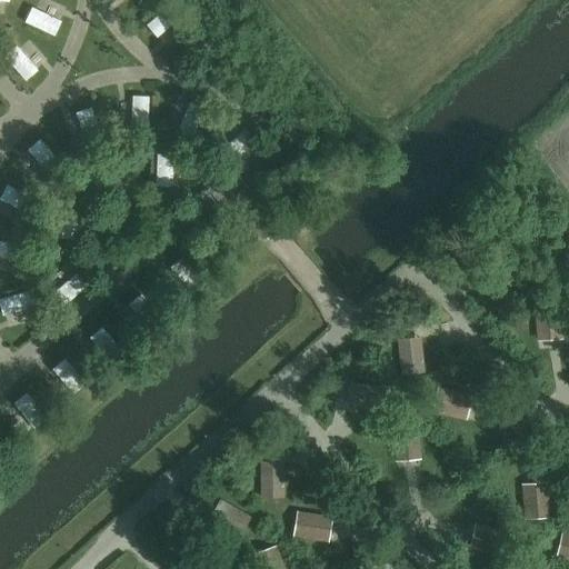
[(182,18),(171,6),(148,26),(158,39),(182,18)]
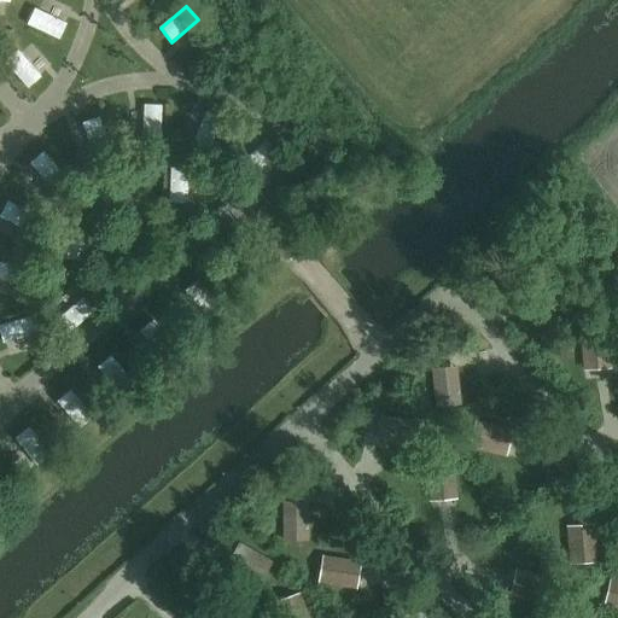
[(59,40),(66,23),(35,9),(28,25),(59,40)]
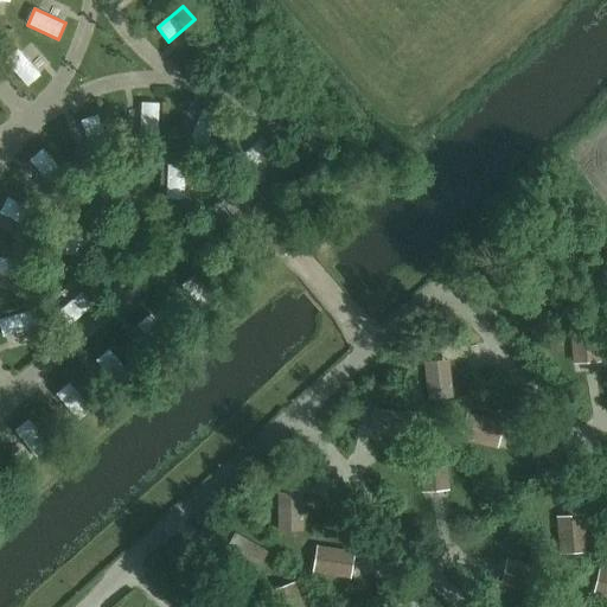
[(29,85),(40,74),(17,50),(5,62),(29,85)]
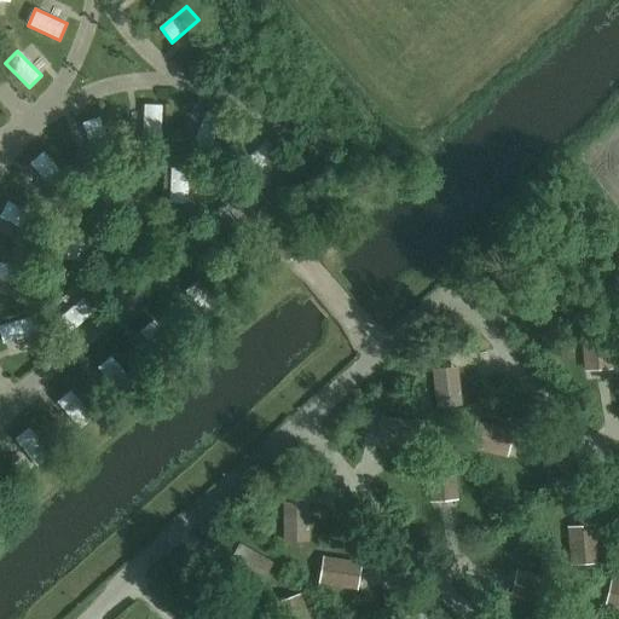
[(162,108),(144,105),(142,140),(160,142),(162,108)]
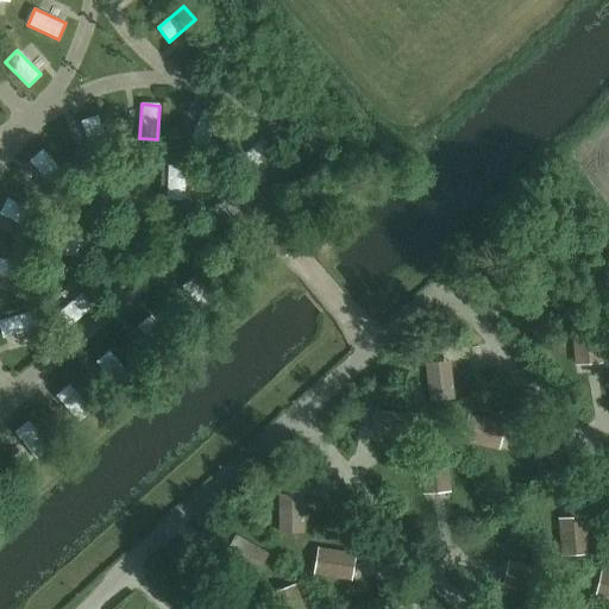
[(220,118),(203,111),(189,142),(206,149),(220,118)]
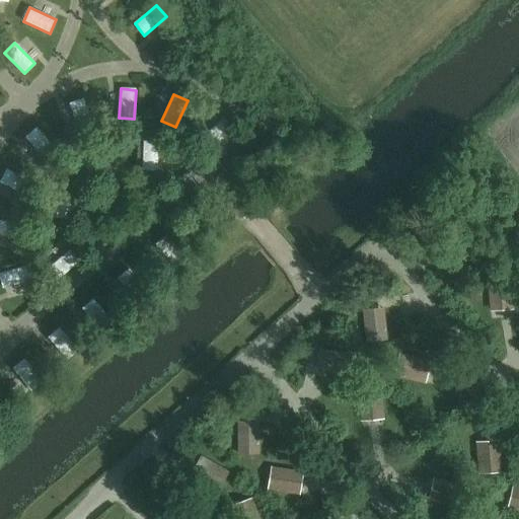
[(84,100),(70,104),(77,133),(92,129),(84,100)]
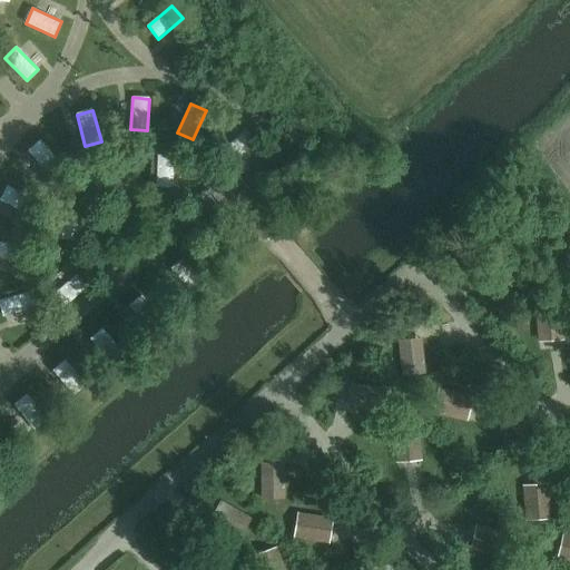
[(256,143),(245,130),(220,151),(232,164),(256,143)]
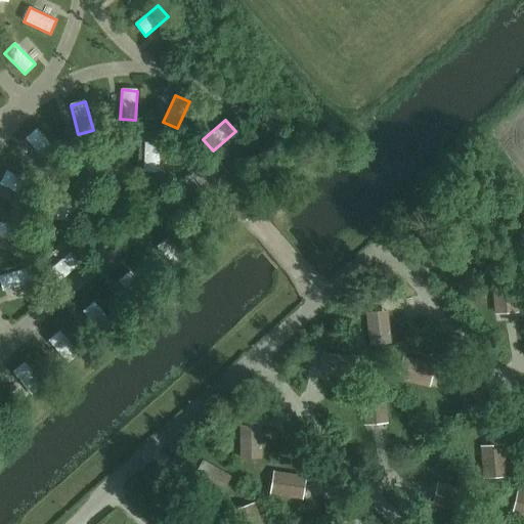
[(39,132),(27,140),(44,165),(56,156),(39,132)]
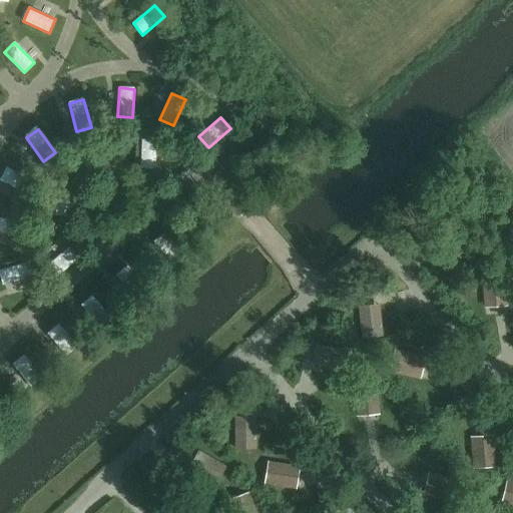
[(157,140),(142,138),(140,167),(154,168),(157,140)]
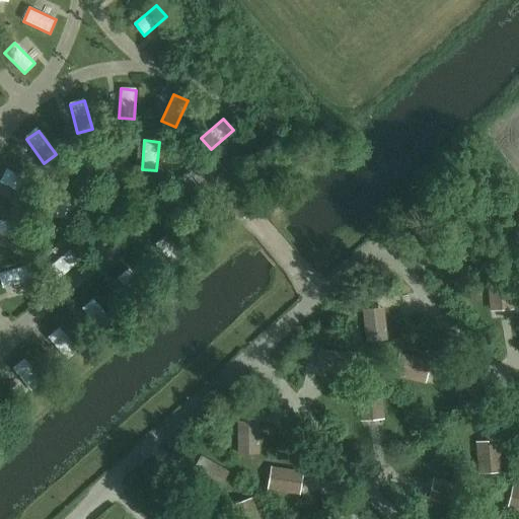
[(9,169),(2,182),(28,197),(35,183),(9,169)]
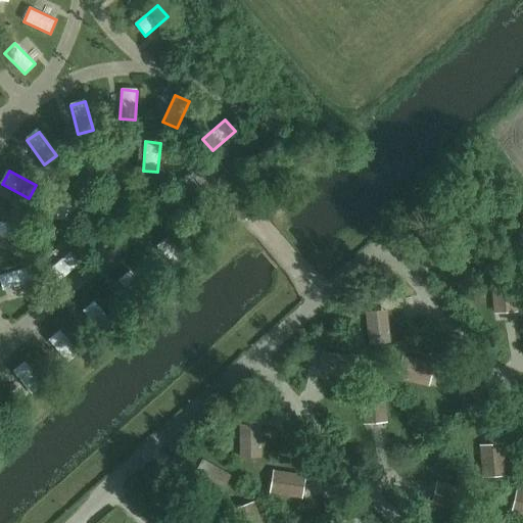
[(0,222),(0,237),(22,240),(24,225),(0,222)]
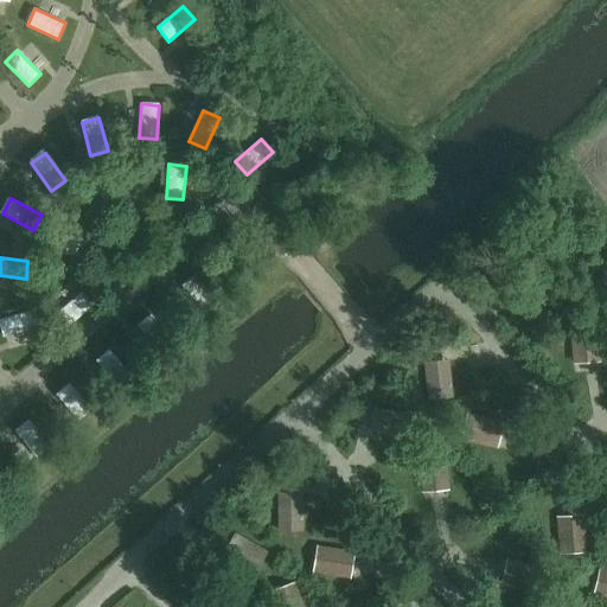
[(202,312),(215,300),(192,275),(179,286),(202,312)]
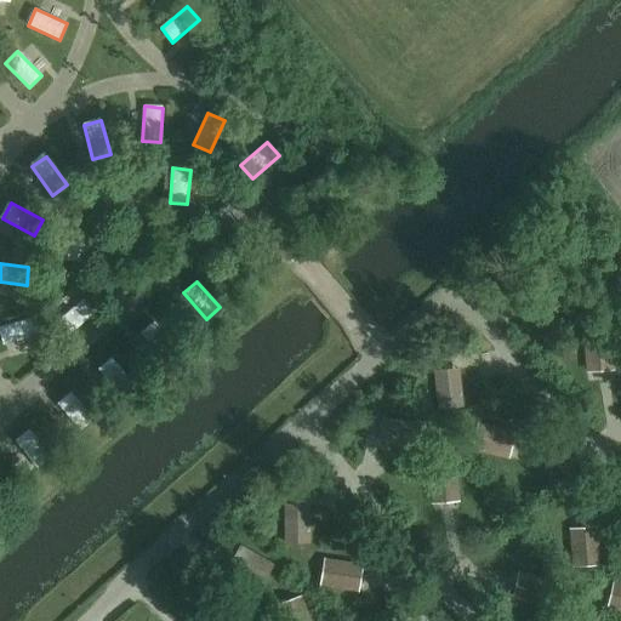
[(60,323),(72,336),(98,313),(86,300),(60,323)]
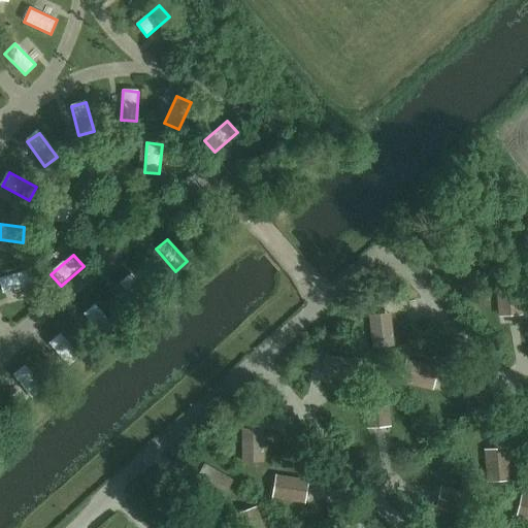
[(138,303),(150,293),(131,270),(119,281),(138,303)]
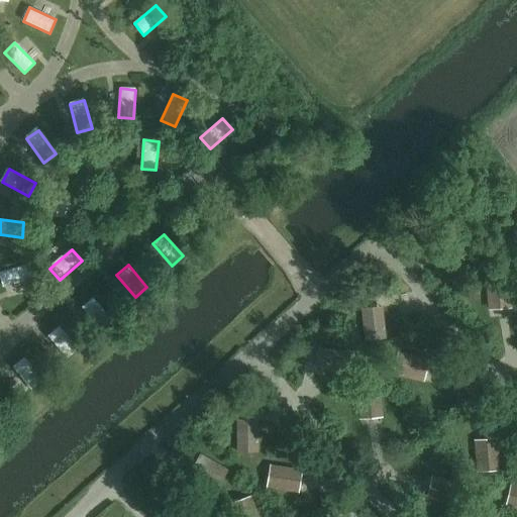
[(0,273),(4,287),(32,280),(28,266),(0,273)]
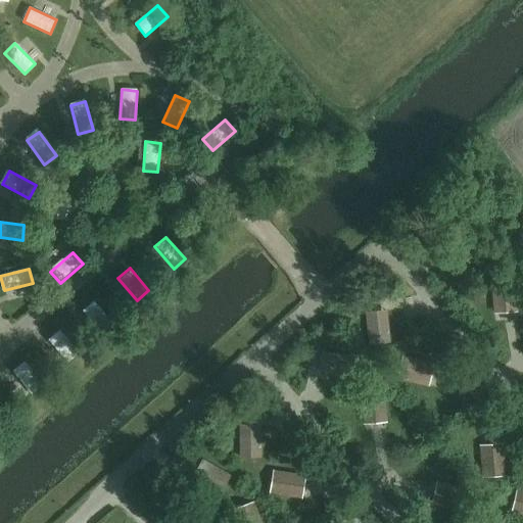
[(494,315),(502,314),(517,313),(515,280),(492,282),(494,315)]
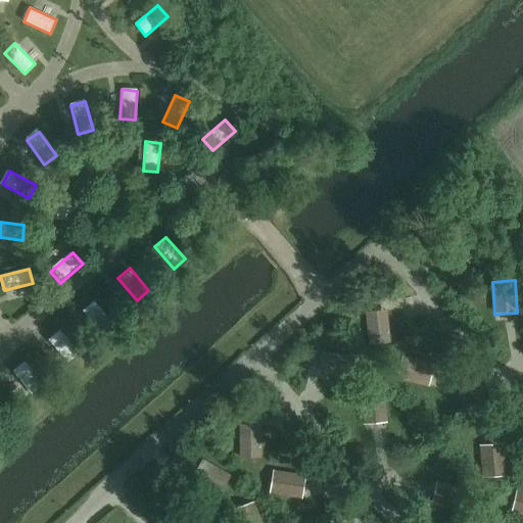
[(103,329),(114,319),(95,297),(84,306),(103,329)]
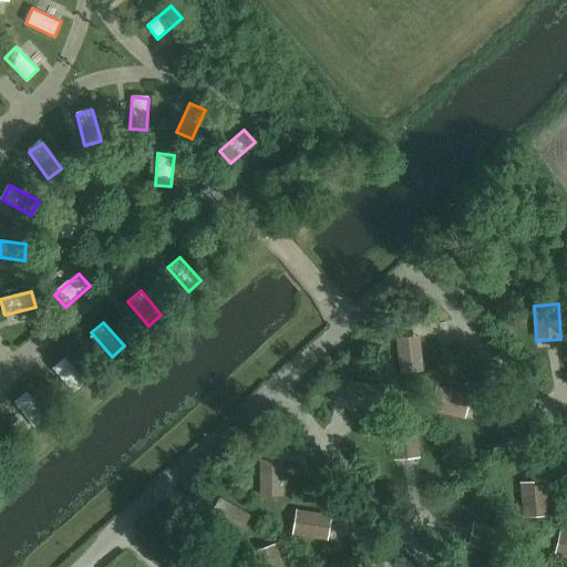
[(422,372),(420,337),(395,339),(399,374),(422,372)]
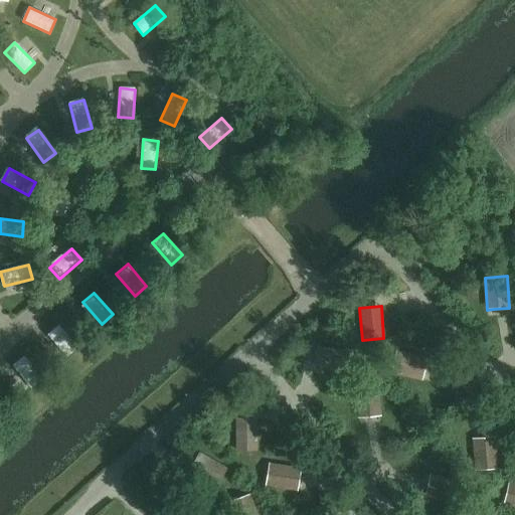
[(77,350),(60,329),(49,338),(67,360),(77,350)]
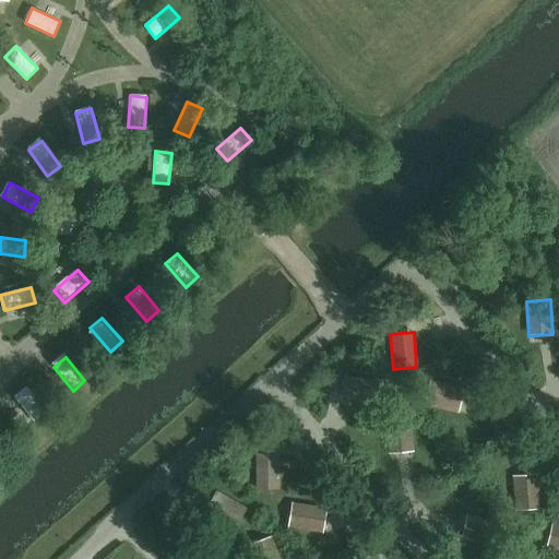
[(344,372),(341,396),(376,401),(379,378),(344,372)]
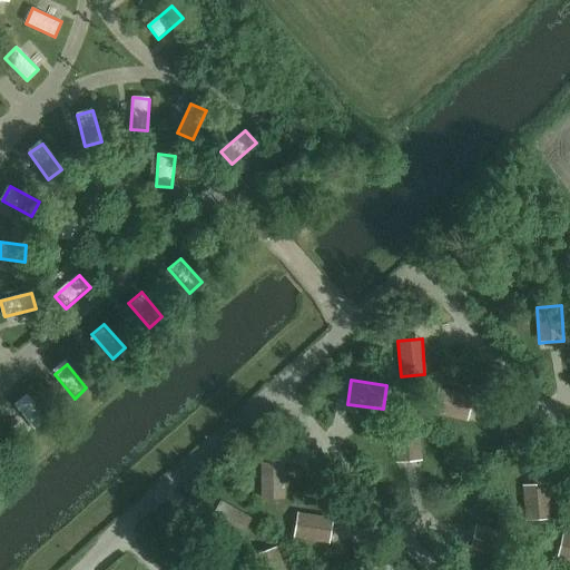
[(468,420),(471,404),(473,396),(438,389),(432,412),(468,420)]
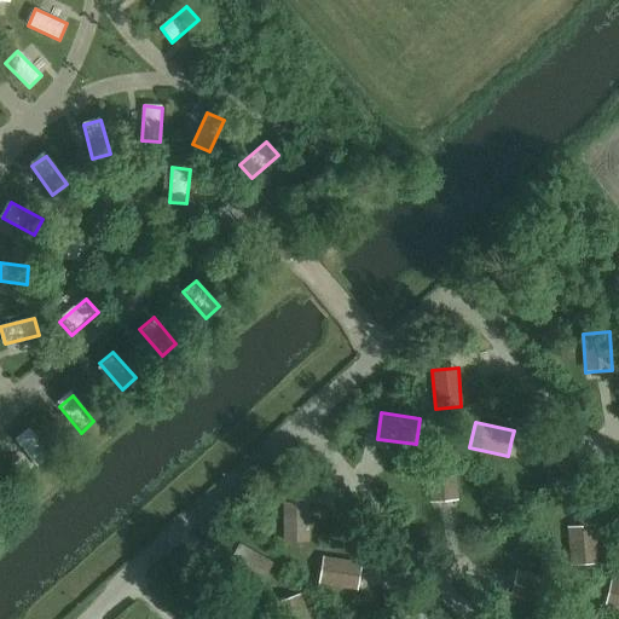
[(52,458),(29,432),(16,443),(39,469),(52,458)]
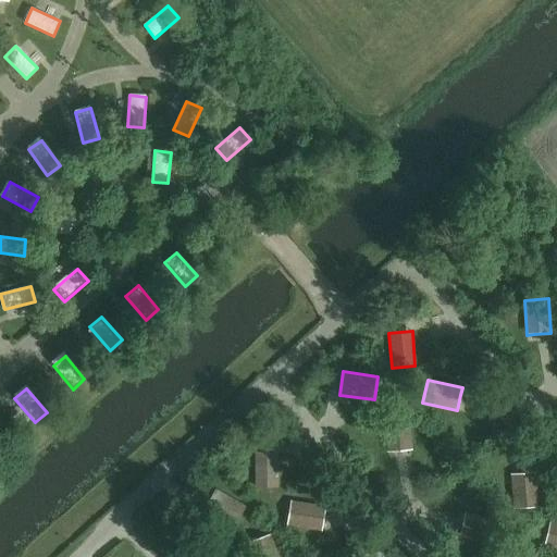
[(387,450),(405,449),(410,449),(408,415),(384,416),(387,450)]
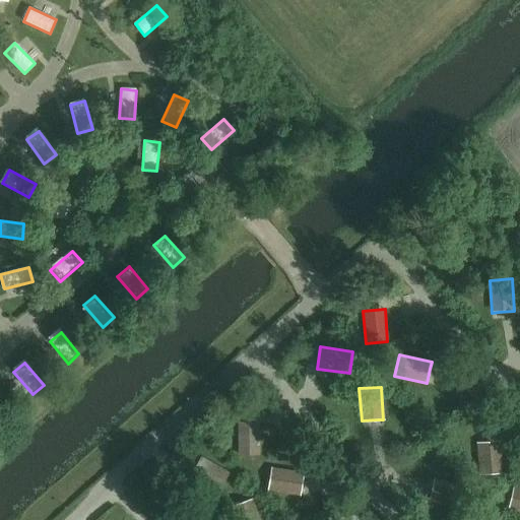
[(258,419),(236,421),(239,454),(260,452),(258,419)]
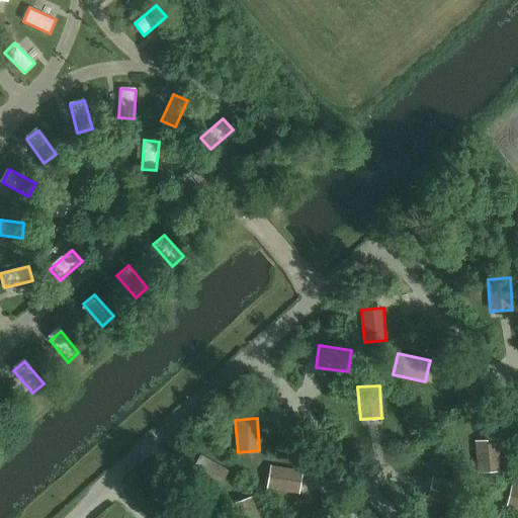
[(497,438),(482,440),(476,440),(478,472),(500,471),(497,438)]
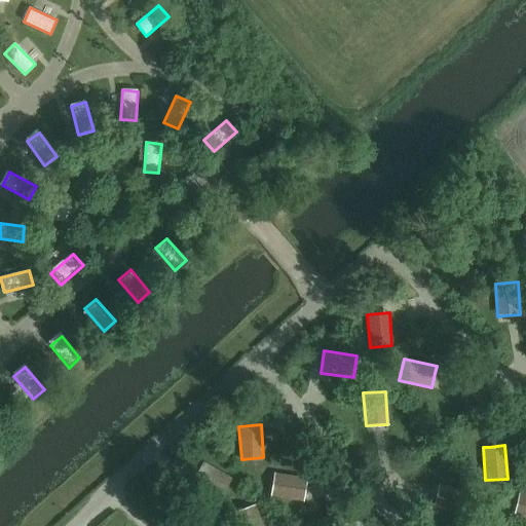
[(200,464),(191,483),(221,497),(231,478),(201,463),(200,464)]
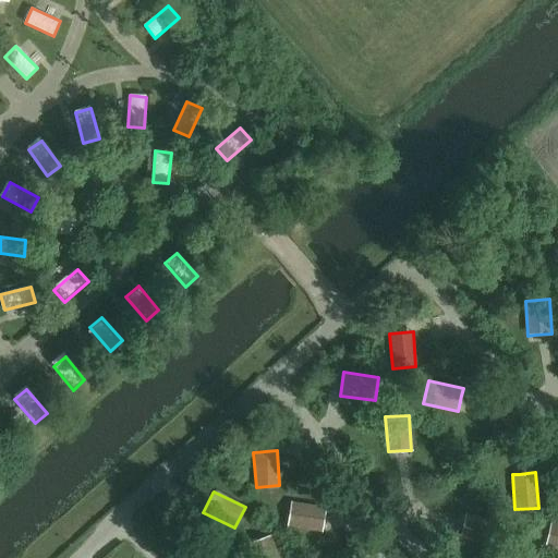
[(320,531),(322,525),(326,508),(292,500),(287,523),(320,531)]
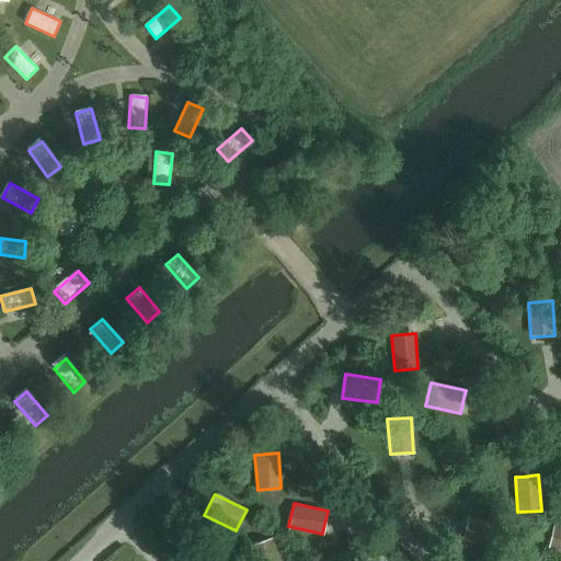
[(468,516),(465,534),(462,540),(497,548),(503,525),(468,516)]
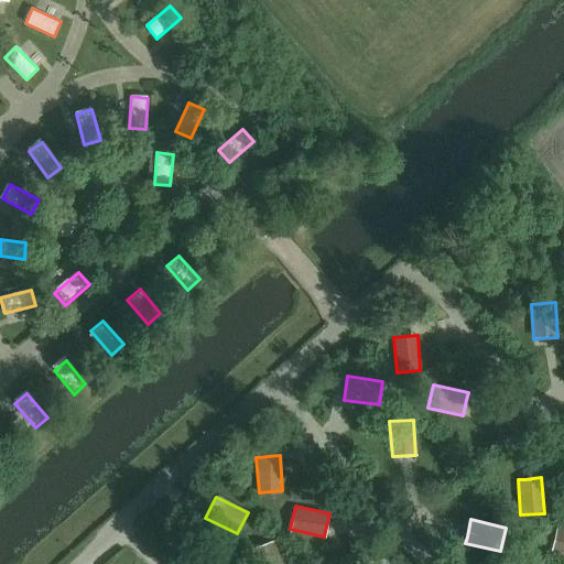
[(563,553),(563,529),(556,528),(551,551),(563,553)]
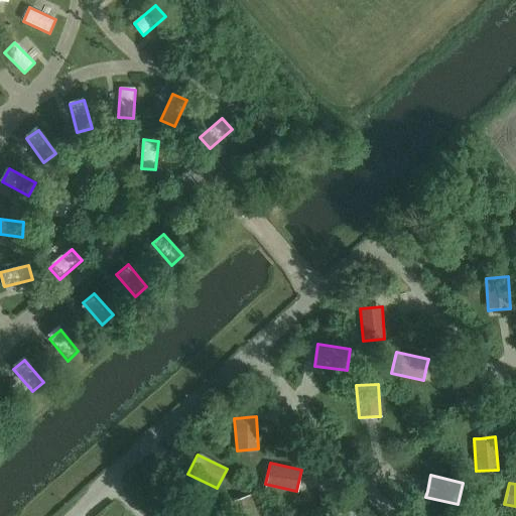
[(235,515),(258,515),(252,494),(231,501),(235,515)]
